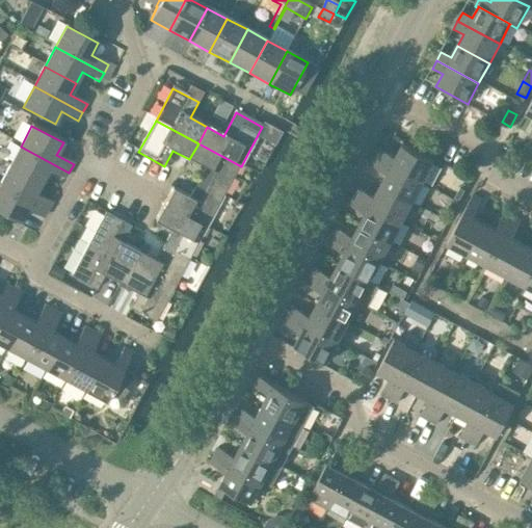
[(223,198),(241,166),(198,143),(189,159),(206,168),(197,184),(223,198)]
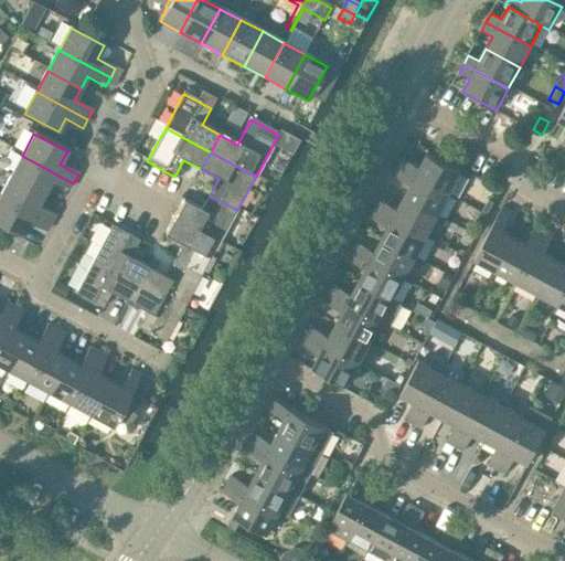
[(73,183),(22,156),(11,177),(44,194),(51,182),(68,192),(73,183)]
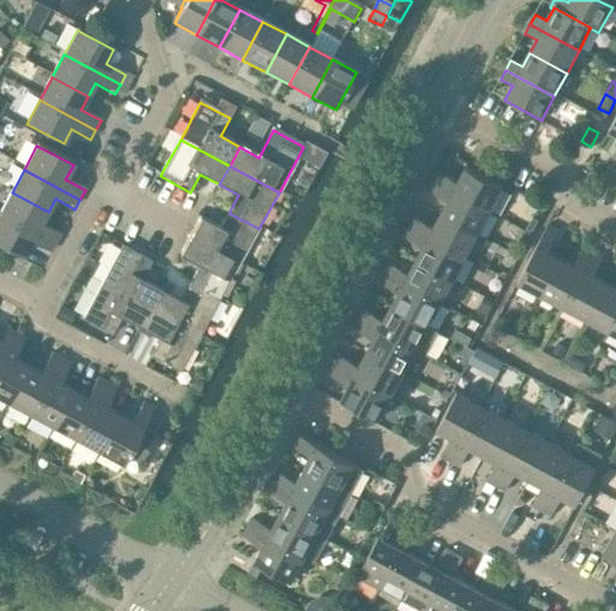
[(433,184),(490,214),(503,190),(466,170),(458,184),(438,175),(433,184)]
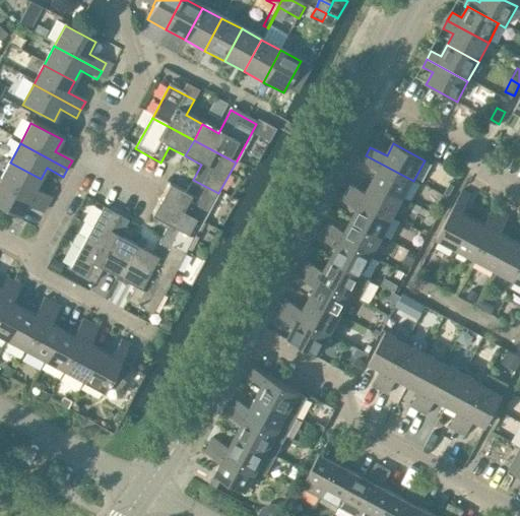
[(403,200),(413,181),(366,155),(362,164),(378,172),(372,183),(403,200)]
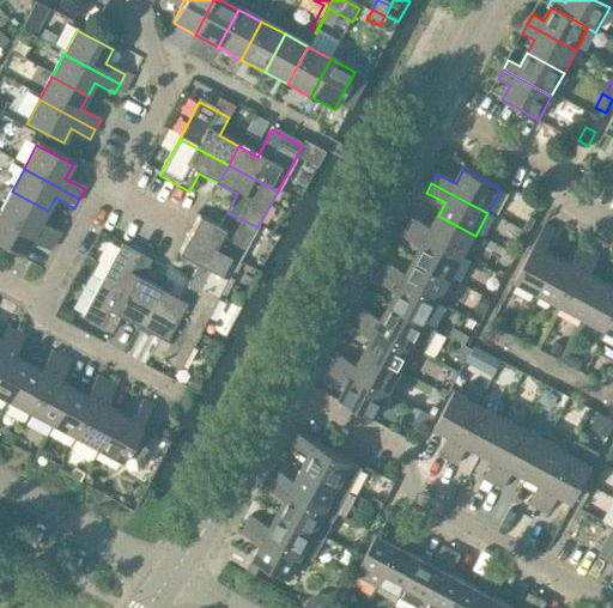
[(48,211),(12,192),(0,212),(0,214),(55,244),(60,235),(41,224),(48,211)]
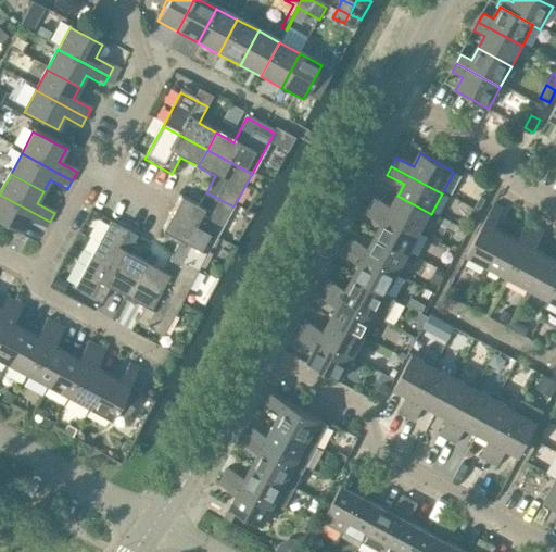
[(216,239),(234,207),(206,192),(199,208),(180,198),(171,215),(216,239)]
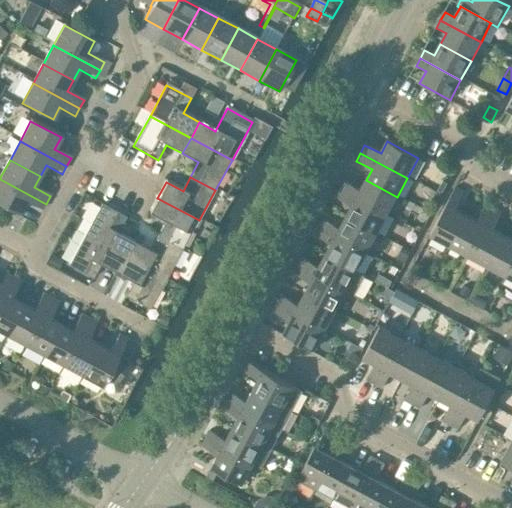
[(46,204),(0,179),(0,204),(19,215),(26,203),(42,212),(46,204)]
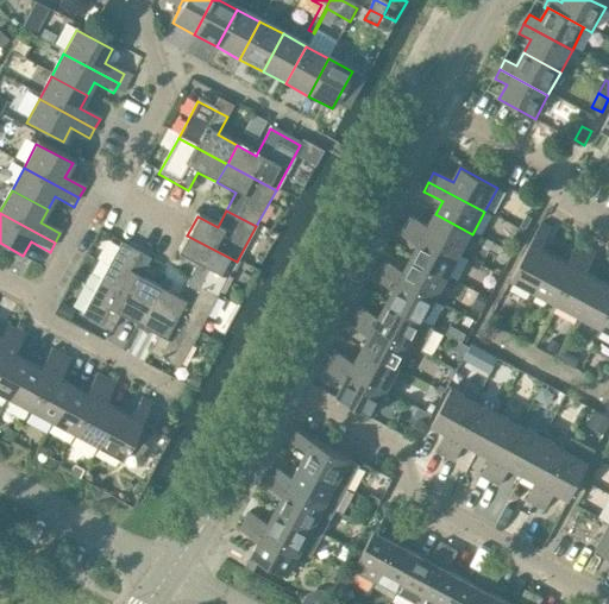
[(459,257),(472,234),(435,214),(428,228),(409,218),(405,227),(459,257)]
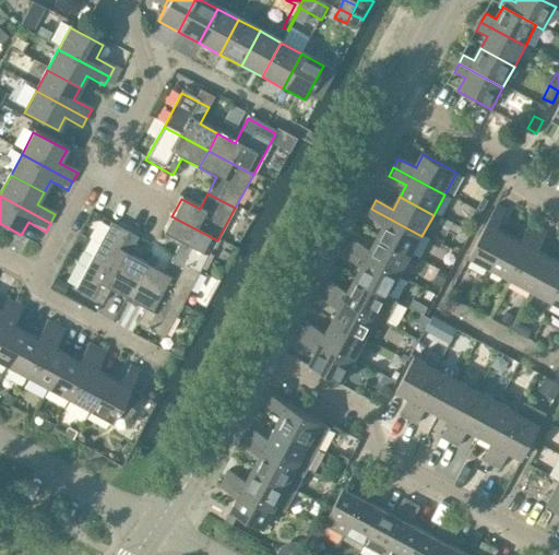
[(490,270),(509,237),(497,231),(506,213),(497,208),(468,259),(490,270)]
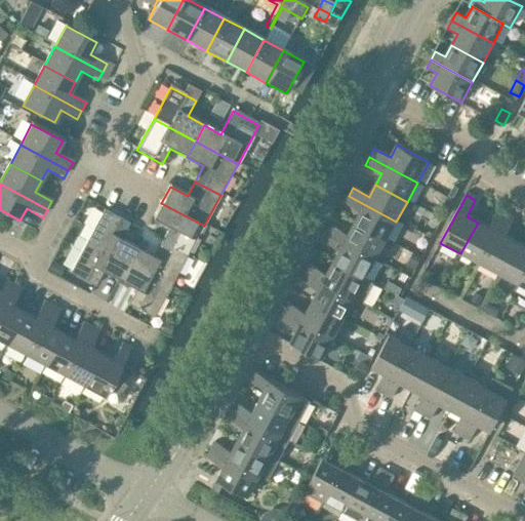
[(386,241),(396,222),(349,196),(344,204),(361,212),(355,225),(386,241)]
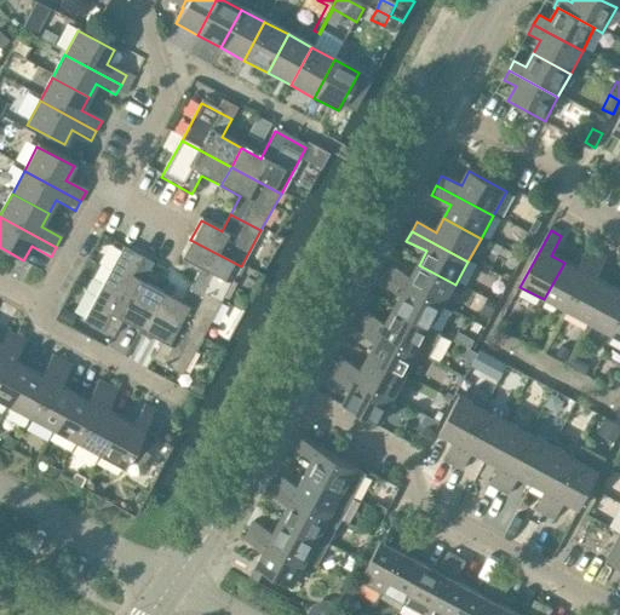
[(222,304),(241,266),(190,240),(181,259),(201,270),(191,287),(222,304)]
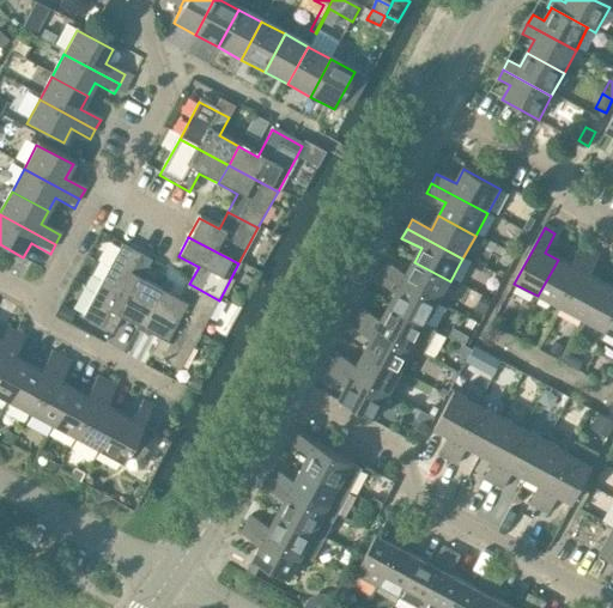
[(101,284),(150,310),(161,292),(141,281),(151,263),(121,247),(101,284)]
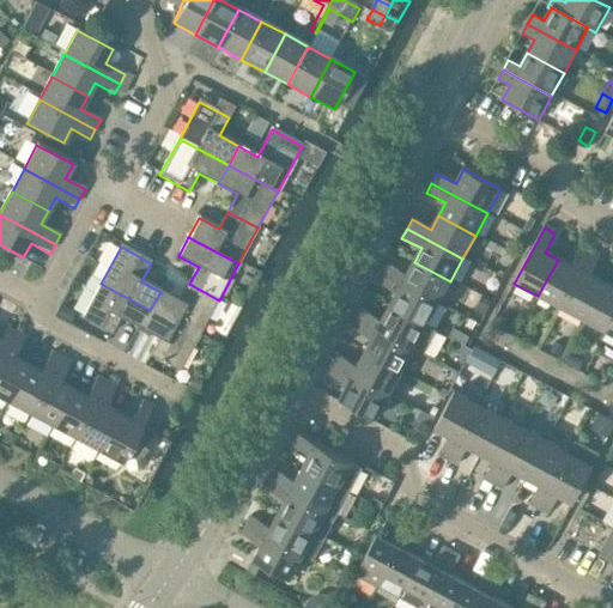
[(560,309),(592,253),(582,248),(571,267),(558,260),(538,296),(560,309)]
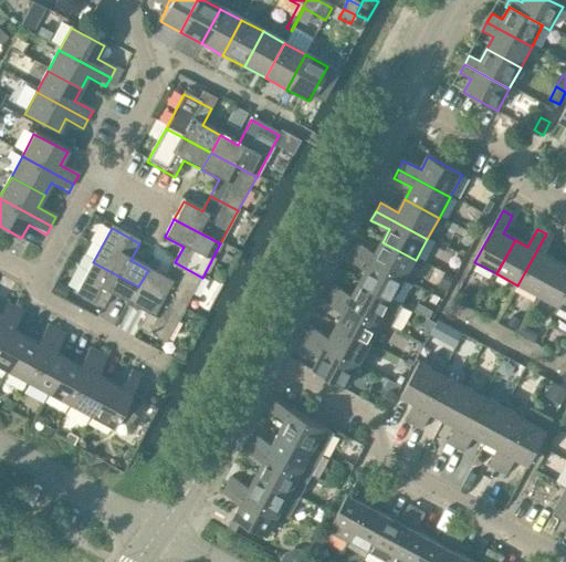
[(540,297),(557,262),(545,256),(554,238),(546,233),(517,285),(540,297)]
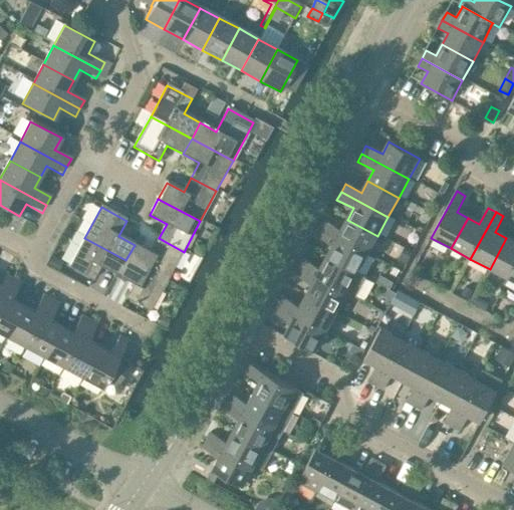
[(367,255),(377,236),(347,220),(341,231),(325,222),(320,230),(367,255)]
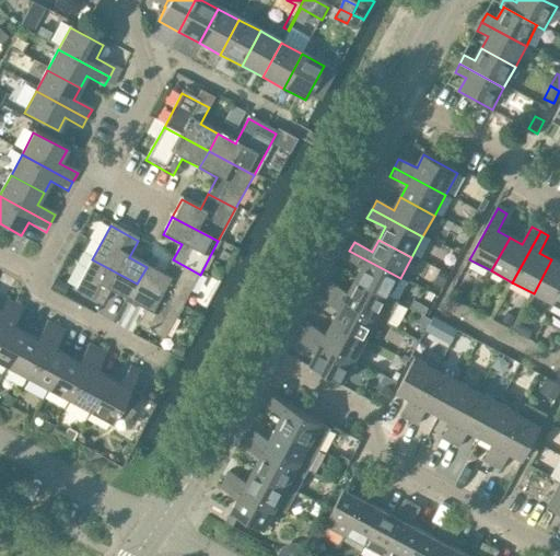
[(362,268),(356,281),(395,302),(398,301),(405,290),(405,286),(398,282),(400,278),(349,251),(345,259),(362,268)]
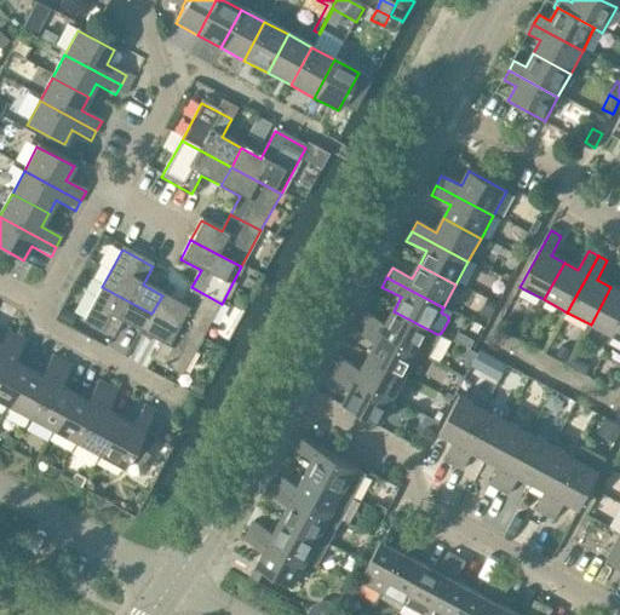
[(151,314),(102,287),(82,323),(113,340),(122,322),(142,332),(151,314)]
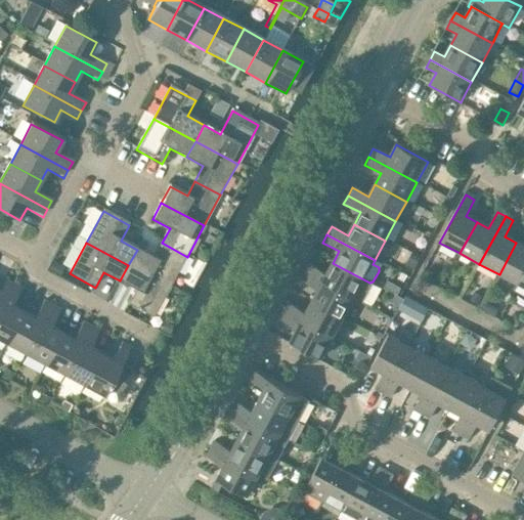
[(170,288),(187,257),(162,243),(154,258),(137,250),(128,265),(170,288)]
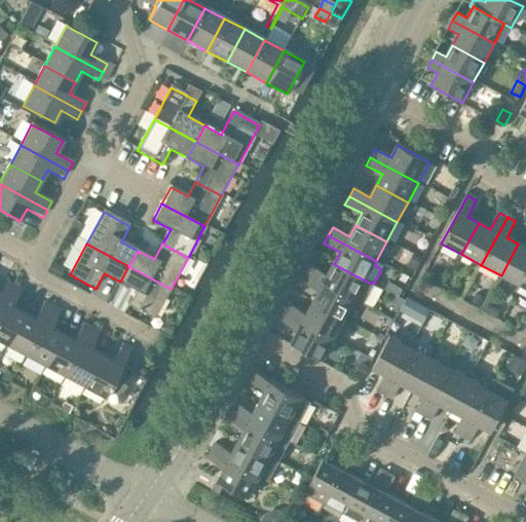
[(521,286),(525,275),(525,248),(518,244),(501,275),(521,286)]
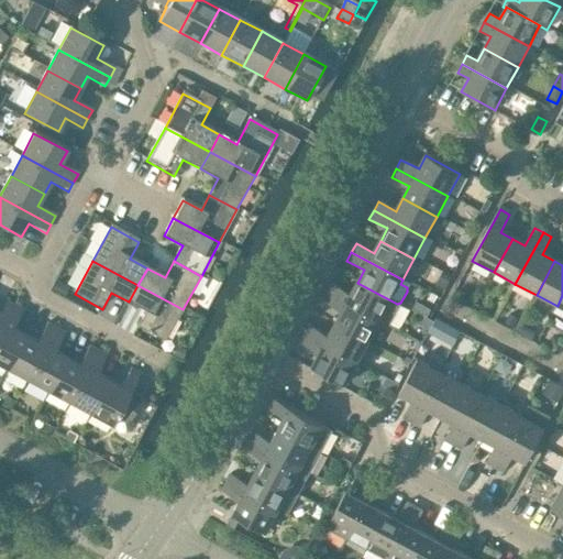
[(400,306),(397,304),(357,283),(351,296),(333,286),(328,295),(379,322),(389,328),(400,306)]
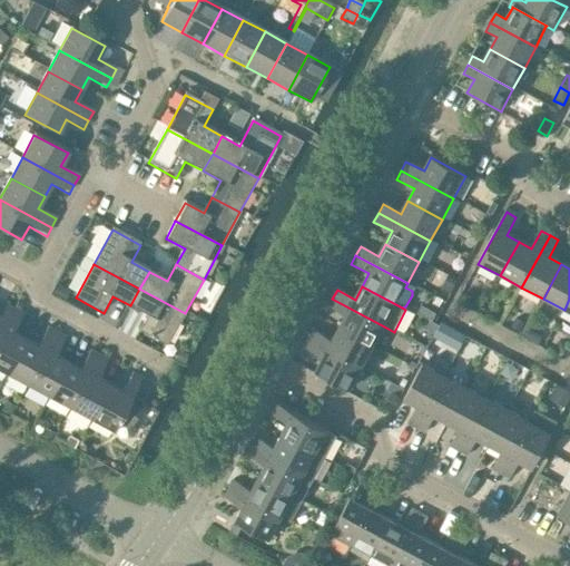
[(185,313),(139,289),(130,305),(148,315),(139,332),(167,348),(185,313)]
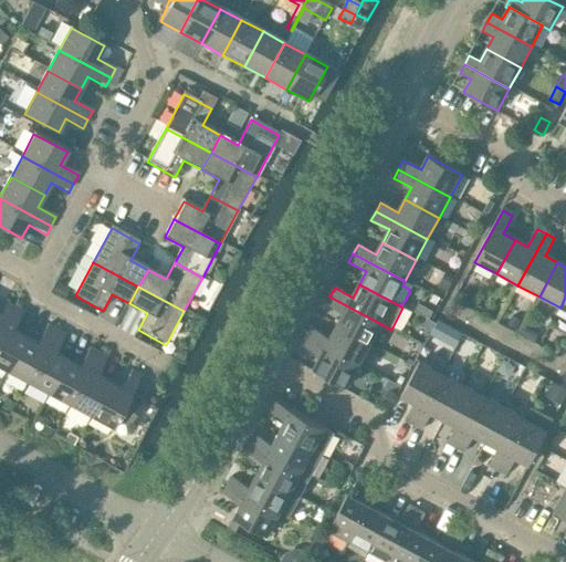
[(370,345),(381,324),(329,297),(325,305),(343,314),(336,326),(370,345)]
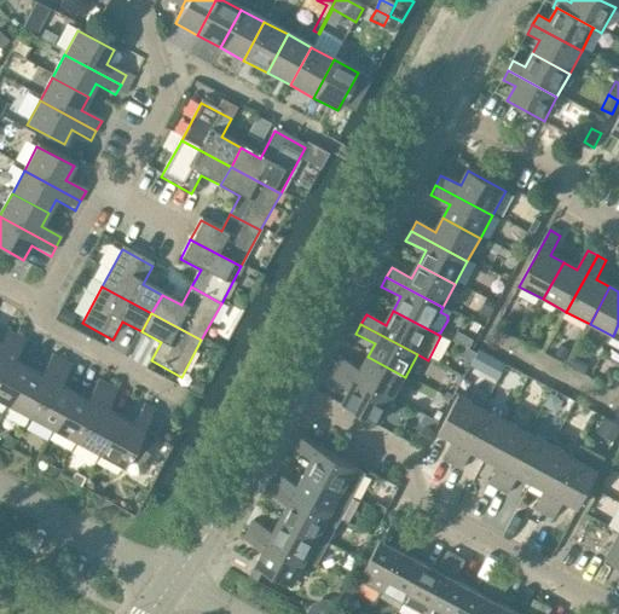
[(0,365),(15,339),(5,332),(0,342),(0,365)]
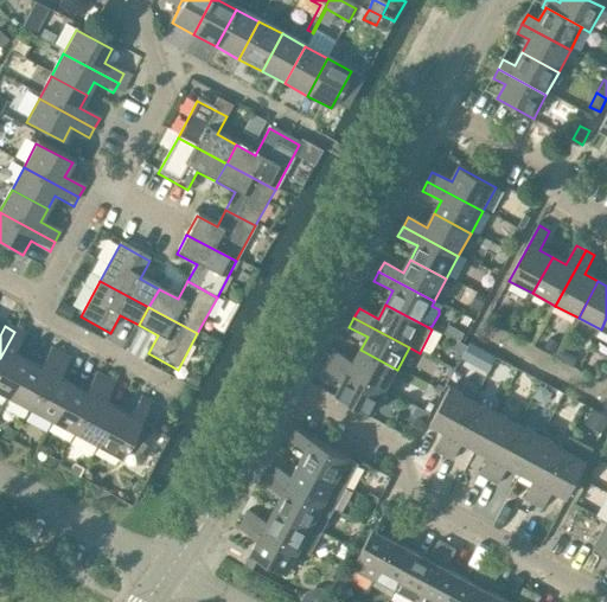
[(0,358),(0,395),(7,399),(27,363),(13,356),(24,337),(14,332),(0,358)]
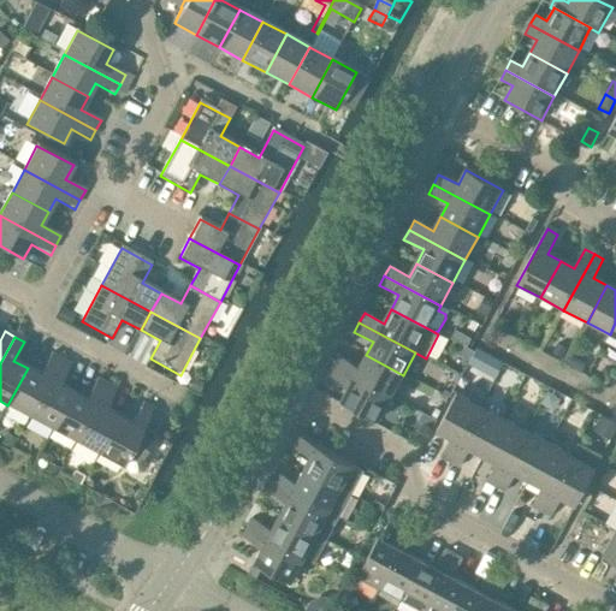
[(557,346),(552,356),(562,361),(566,351),(557,346)]
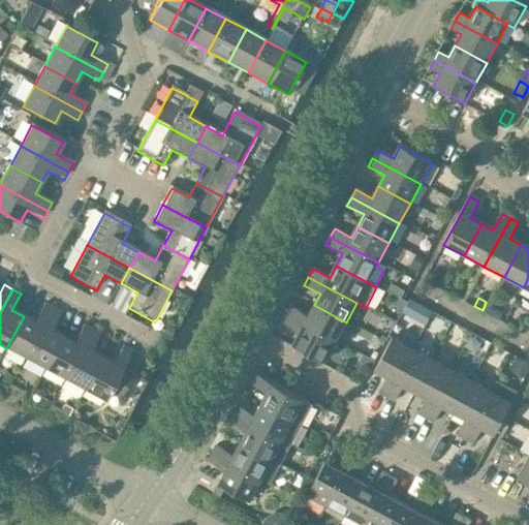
[(336,342),(346,322),(314,305),(308,317),(291,308),(287,316),(336,342)]
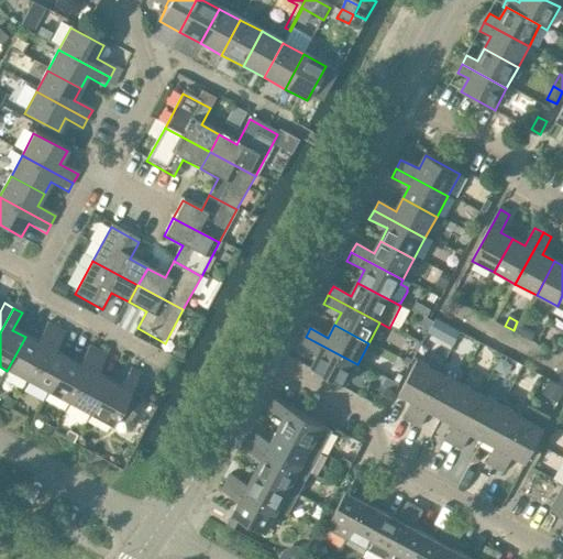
[(7,371),(28,382),(55,330),(46,326),(37,343),(25,337),(7,371)]
